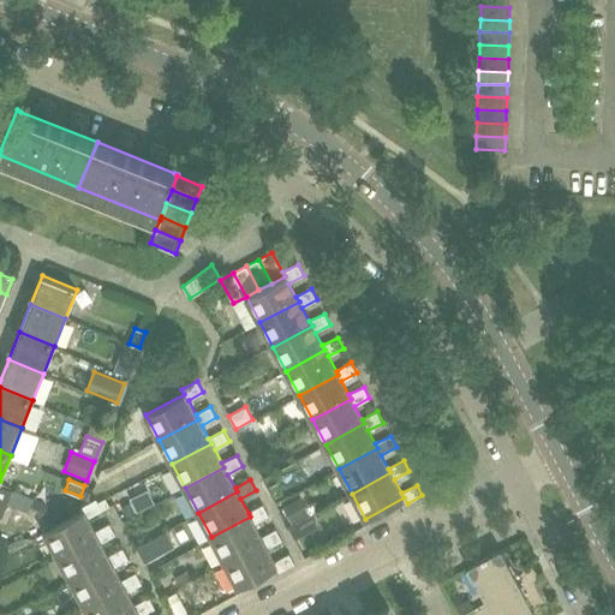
[(309,514),(300,497),(281,508),(291,524),(309,514)]
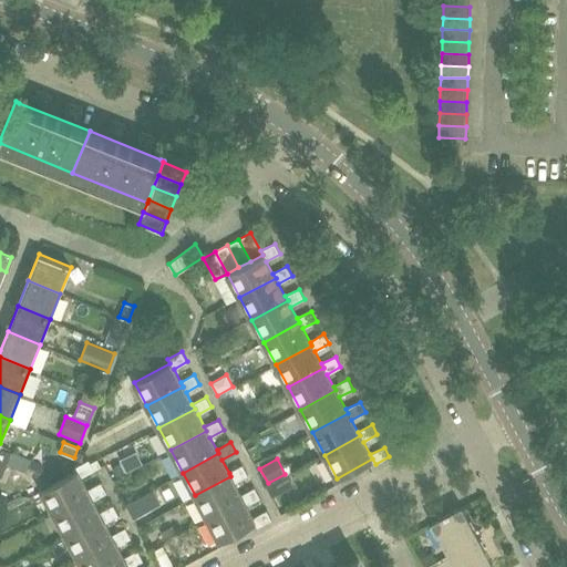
[(75,467),(78,471),(41,490),(54,514),(90,494),(88,490),(81,477),(94,470),(89,460),(75,467)]
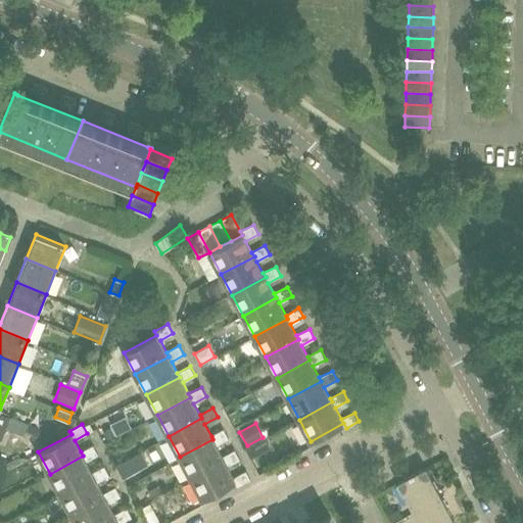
[(115,435),(111,427),(103,431),(107,440),(115,435)]
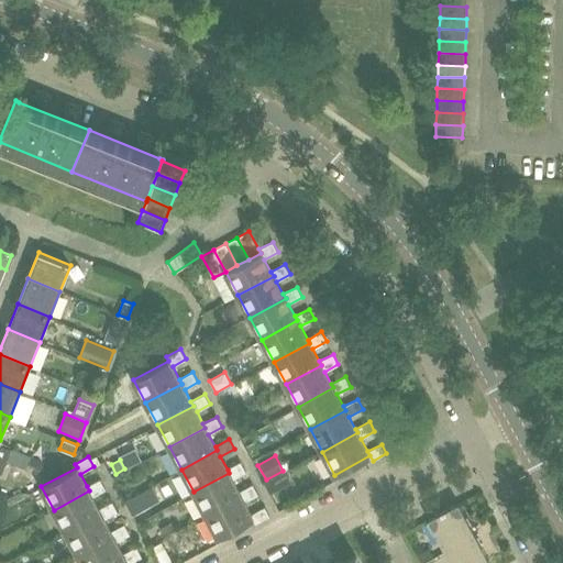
[(241,462),(228,470),(229,473),(194,492),(206,514),(241,495),(240,492),(233,479),(246,472),(241,462)]
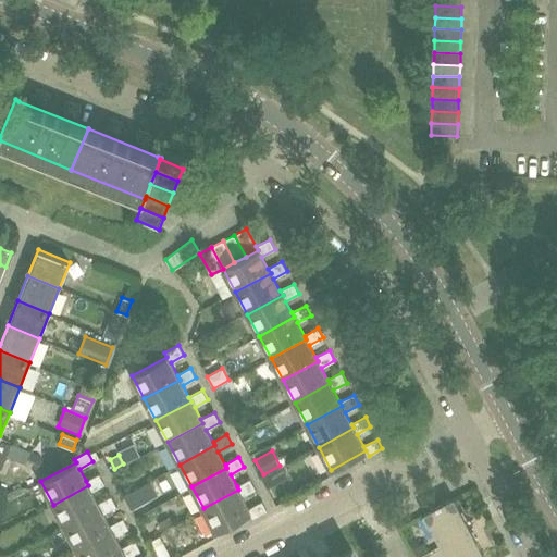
[(36,471),(49,477),(54,465),(41,459),(36,471)]
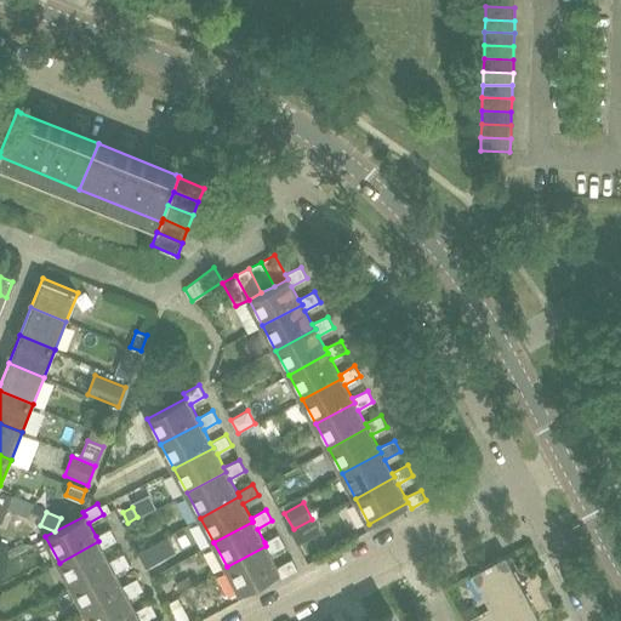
[(322,533),(314,520),(292,531),(298,545),(322,533)]
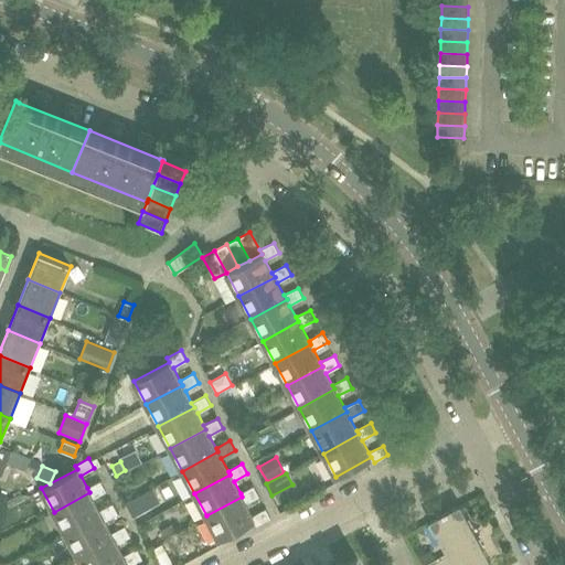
[(100,481),(87,488),(89,492),(54,512),(66,534),(102,514),(99,511),(93,499),(106,491),(100,481)]
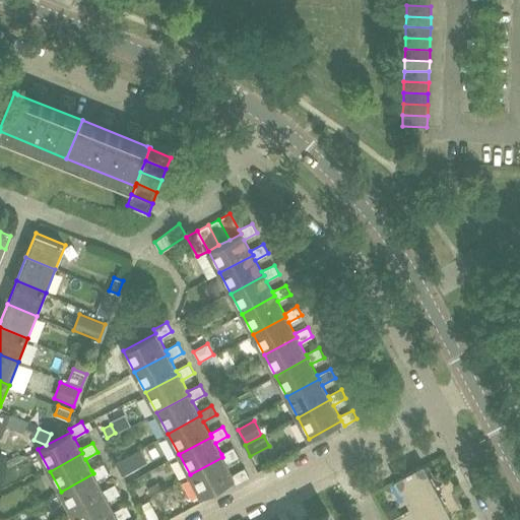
[(201,496),(234,478),(237,483),(249,476),(245,468),(233,475),(225,463),(239,456),(234,447),(221,454),(222,457),(190,474),(201,496)]
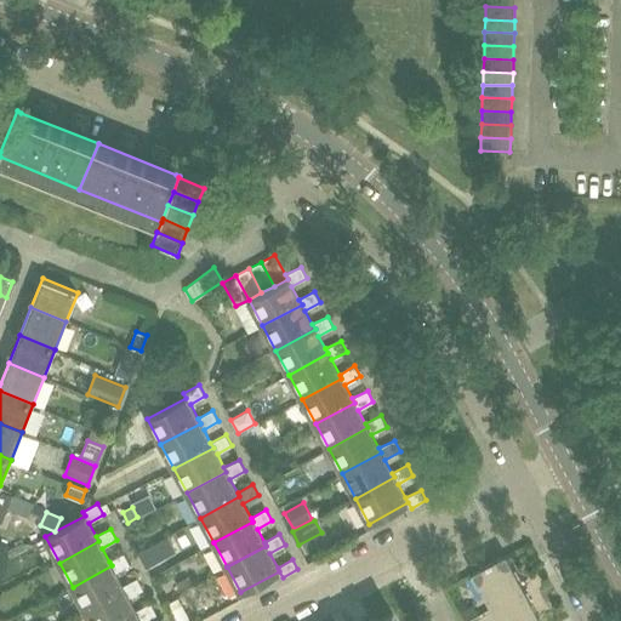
[(161,560),(152,545),(137,552),(147,569),(161,560)]
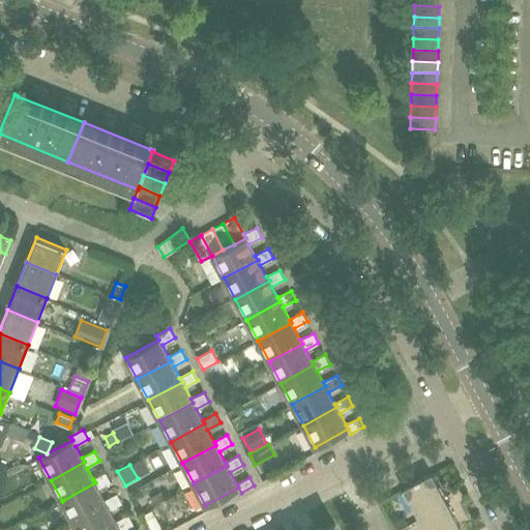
[(106,472),(93,479),(95,482),(62,501),(72,522),(107,504),(105,500),(98,489),(111,481),(106,472)]
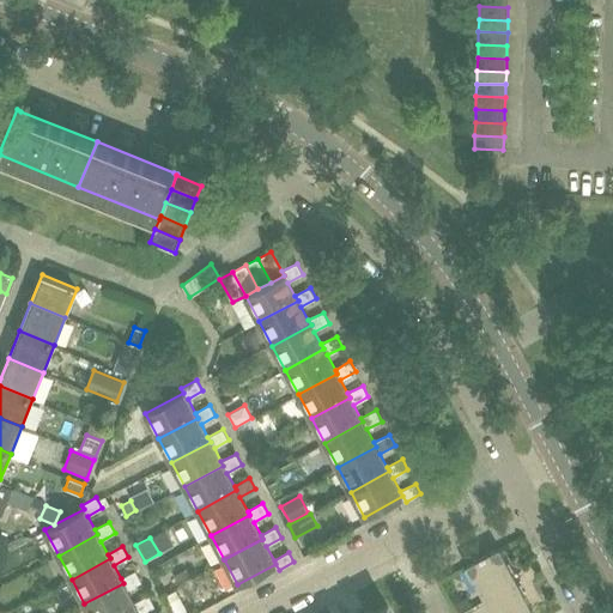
[(467,564),(485,598),(501,588),(498,580),(513,571),(499,547),(467,564)]
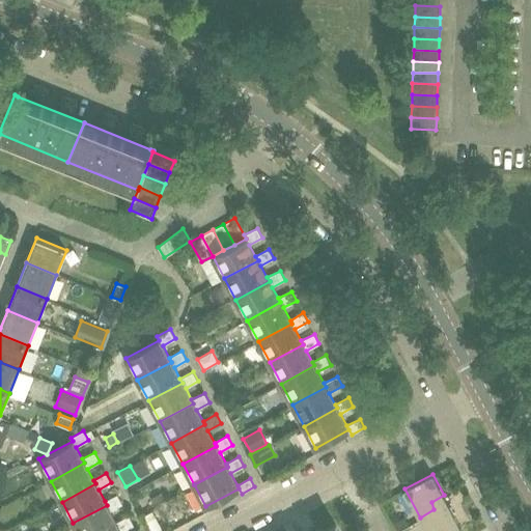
[(150,498),(155,506),(165,501),(161,493),(150,498)]
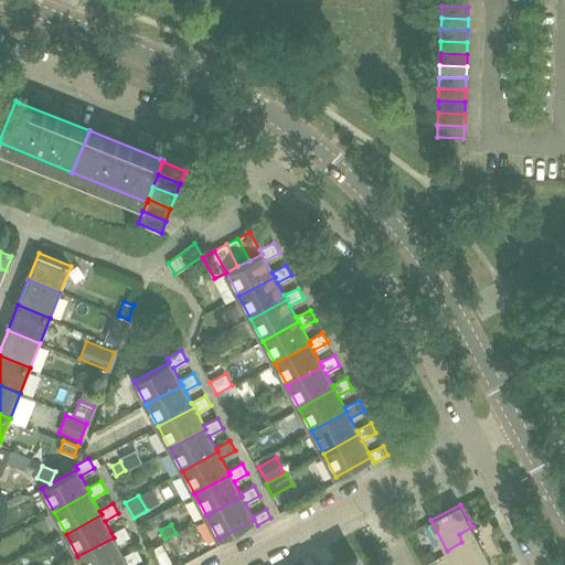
[(117,543),(130,536),(125,525),(112,533),(114,537),(77,556),(82,564),(114,564),(125,560),(124,555),(117,543)]
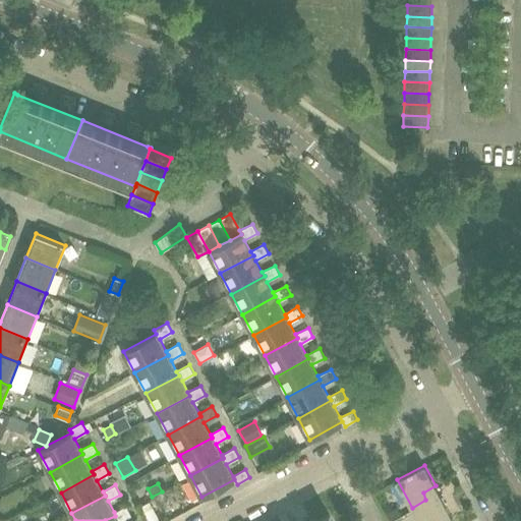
[(440,520),(451,515),(436,485),(423,493),(425,500),(412,508),(418,520),(440,520)]
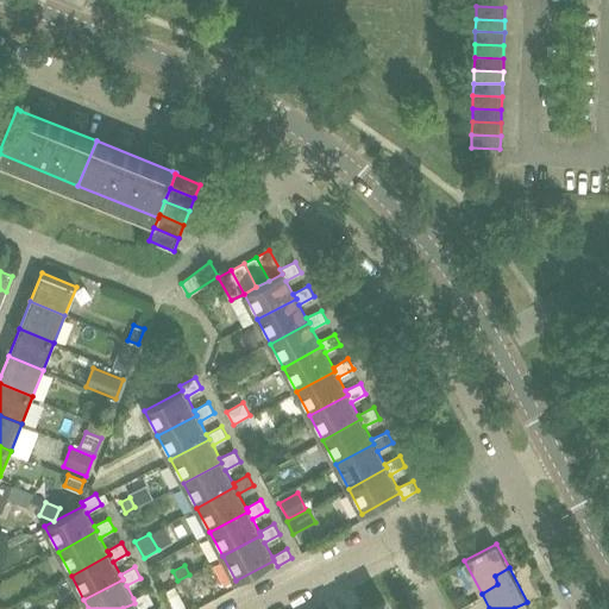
[(171,591),(179,608),(195,608),(186,585),(171,591)]
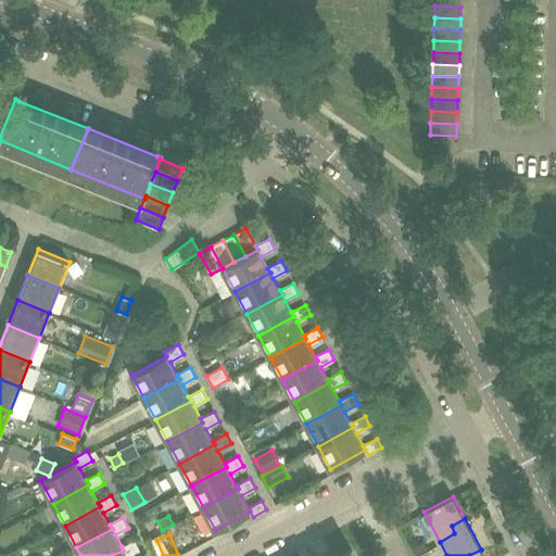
[(128,555),(140,550),(135,540),(122,546),(123,551),(112,555),(128,555)]
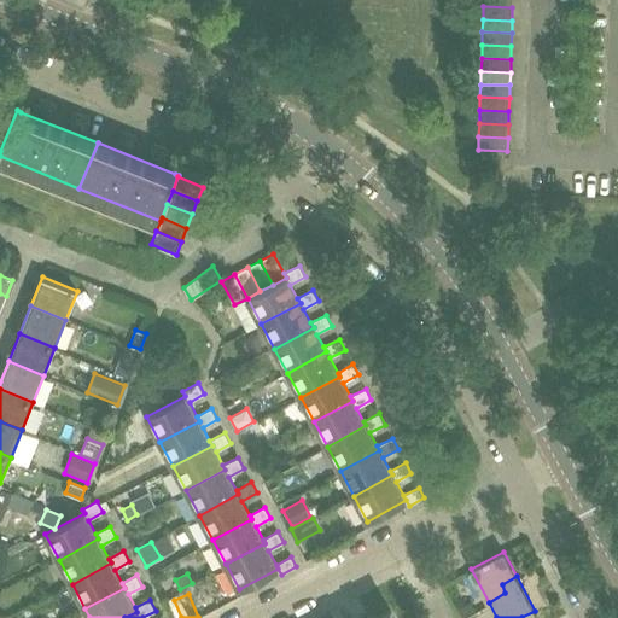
[(462,617),(476,611),(471,602),(456,610),(460,617),(462,617)]
